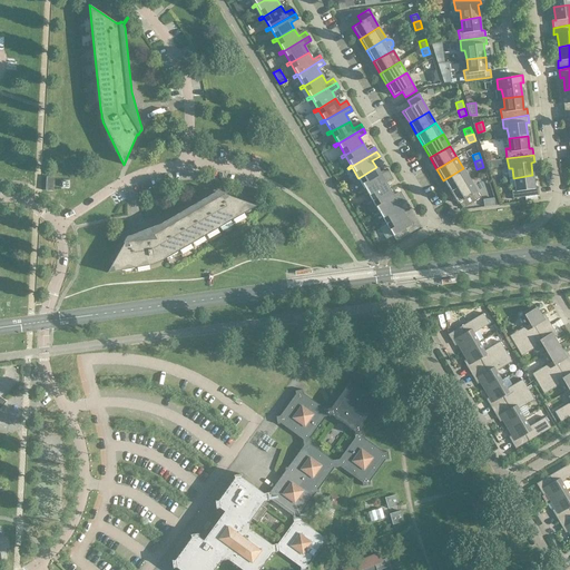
[(381,174),(376,167),(359,178),(357,177),(354,179),(355,182),(360,179),(365,188),(365,189),(391,175),(387,170),(381,174)]
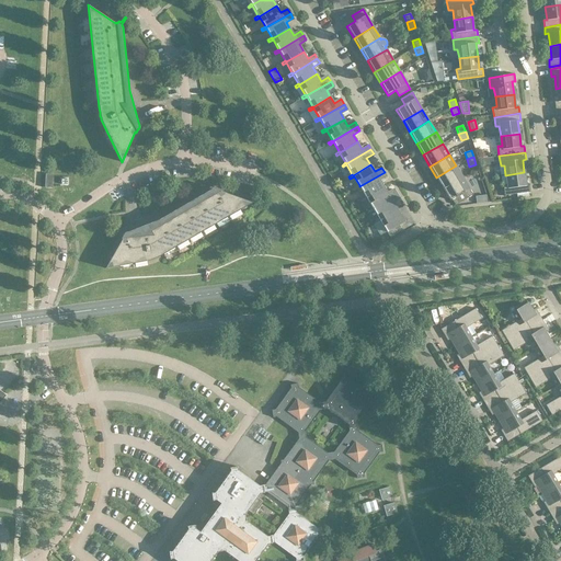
[(462,178),(456,165),(436,178),(443,189),(462,178)]
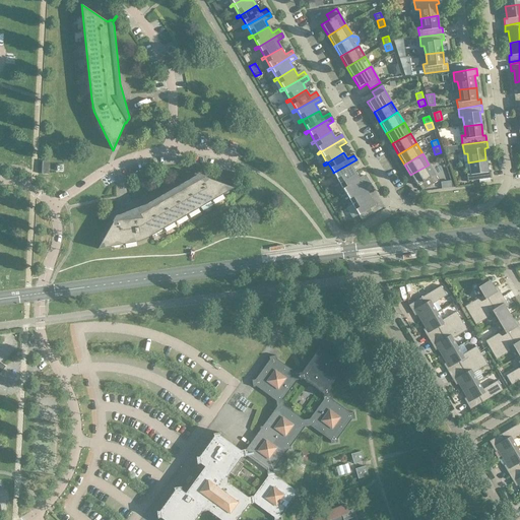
[(359,164),(356,159),(333,173),(333,172),(329,174),(330,176),(334,174),(339,182),(339,183),(355,174),(352,168),(359,164)]
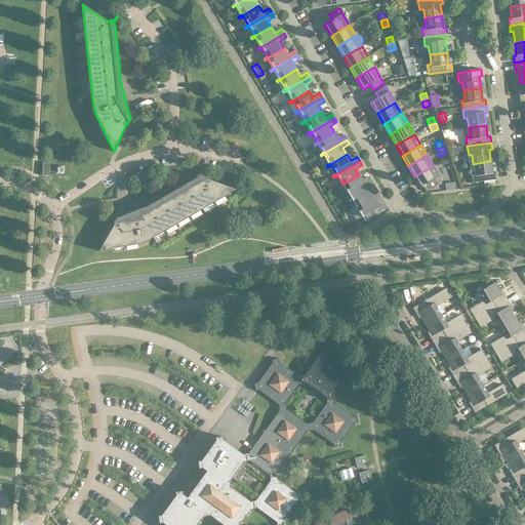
[(492,173),(490,161),(473,164),(475,172),(471,173),(472,183),(496,179),(495,172),(492,173)]
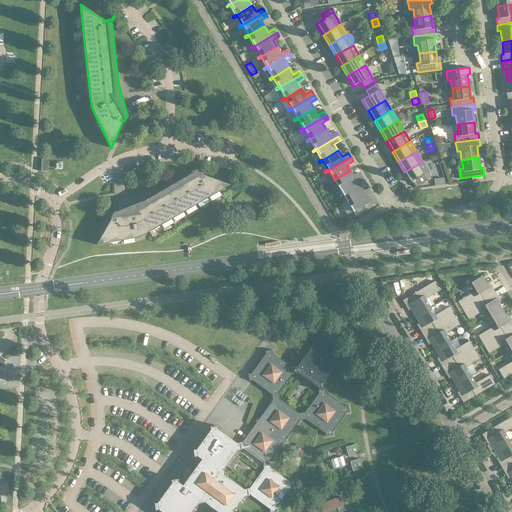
[(431,178),(422,162),(404,172),(411,183),(412,182),(415,187),(431,178)]
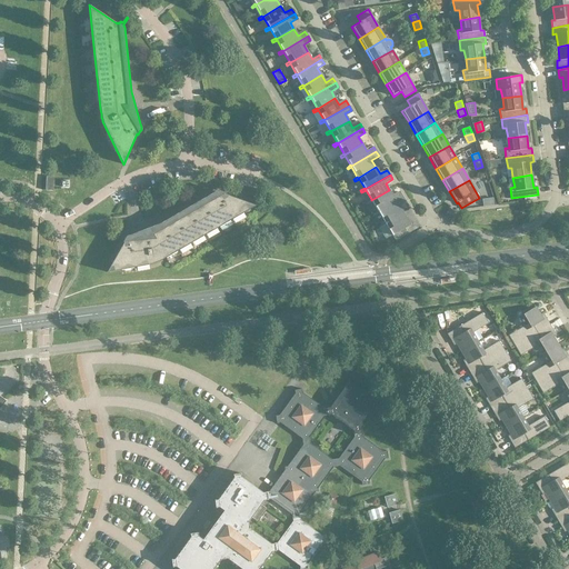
[(122,243),(123,243),(111,263),(107,272),(149,265),(151,265),(153,263),(158,262),(161,260),(166,258),(245,212),(256,206),(225,193),(226,193),(223,192),(223,191),(223,190),(222,189),(225,182),(222,181),(219,190),(219,191),(217,190),(160,223),(130,235),(127,236),(126,237),(123,237),(125,239),(122,243)]
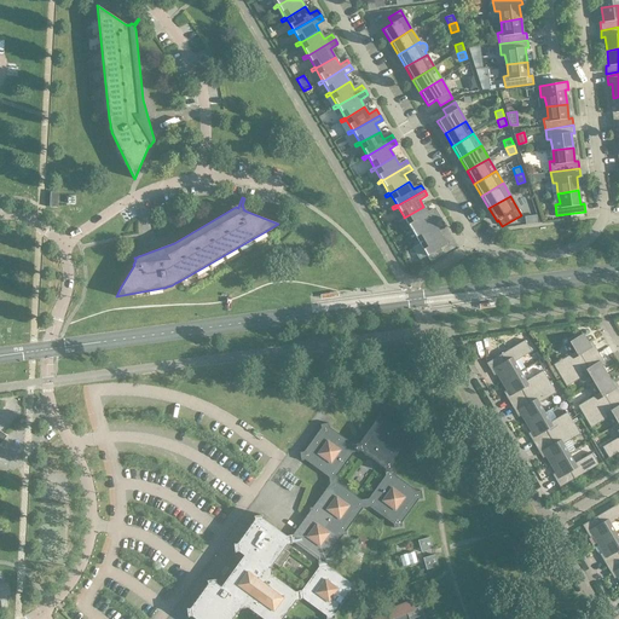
[(428,214),(423,207),(404,218),(404,217),(399,219),(400,221),(405,219),(411,230),(411,231),(439,214),(435,209),(428,214)]
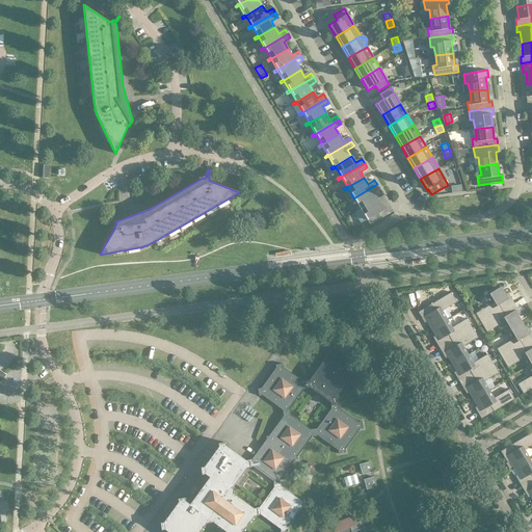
[(379,188),(377,184),(353,198),(353,197),(349,200),(350,202),(354,200),(360,208),(360,209),(377,198),(373,192),(379,188)]
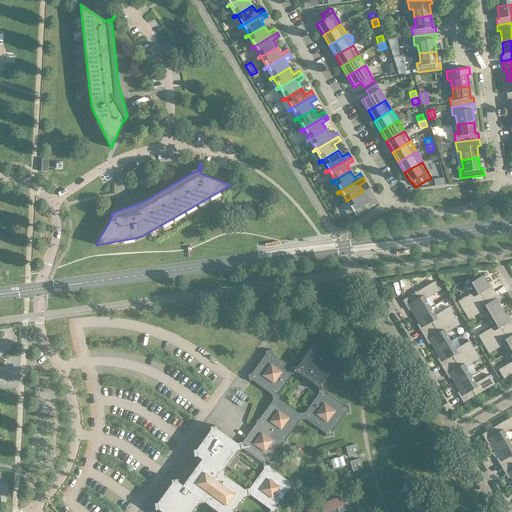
[(369,202),(363,191),(346,201),(346,200),(342,202),(344,204),(347,202),(356,217),(367,210),(364,205),(369,202)]
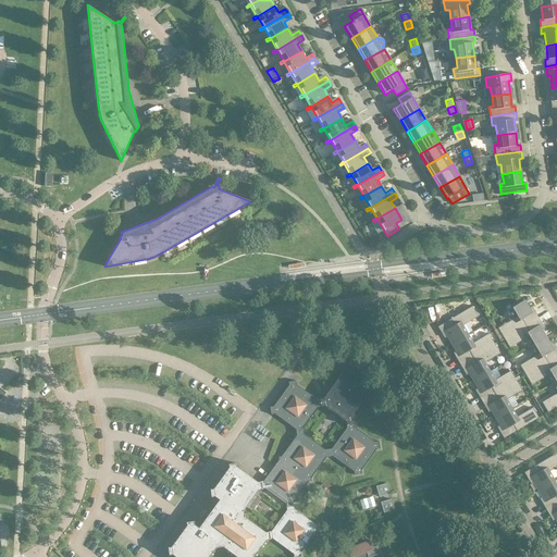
[(497,327),(504,338),(539,318),(534,311),(532,312),(524,300),(508,310),(514,319),(497,327)]
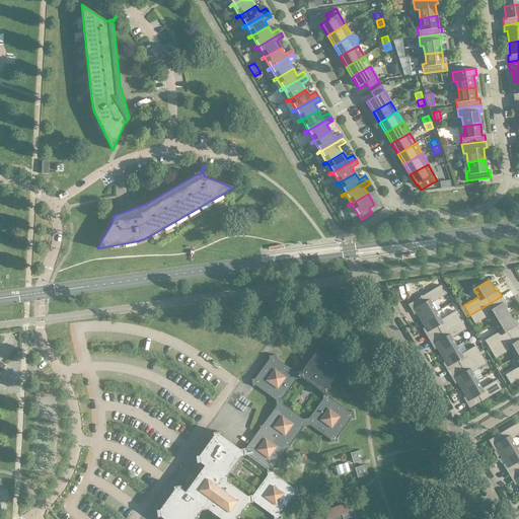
[(414,309),(421,320),(436,311),(431,303),(445,295),(440,285),(419,297),(420,298),(408,304),(412,310),(414,309)]
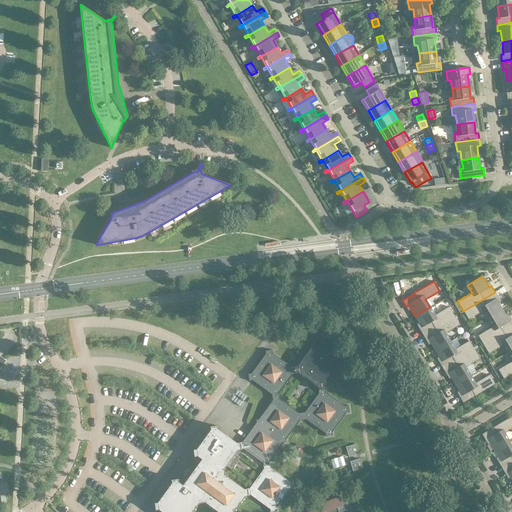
[(498,297),(495,292),(463,311),(468,320),(482,311),(487,319),(502,310),(496,299),(498,297)]
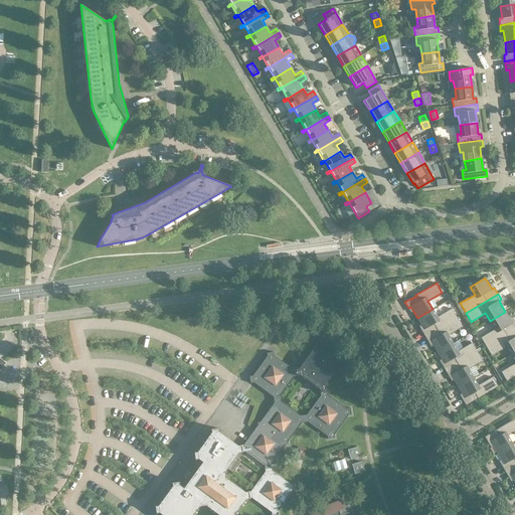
[(438,317),(433,309),(417,318),(423,329),(421,331),(424,336),(457,318),(452,309),(438,317)]
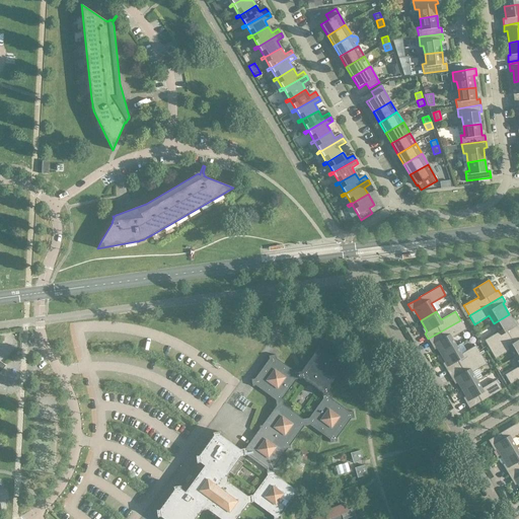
[(516,325),(509,314),(494,323),(499,331),(485,341),(490,350),(518,331),(518,324),(516,325)]
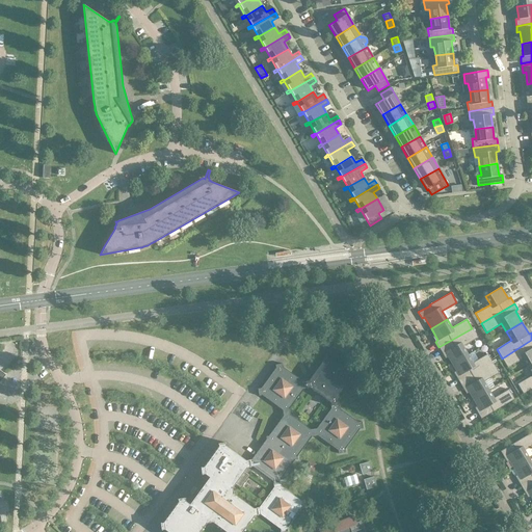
[(478,338),(472,328),(439,347),(443,353),(445,352),(452,364),(468,354),(462,346),(478,338)]
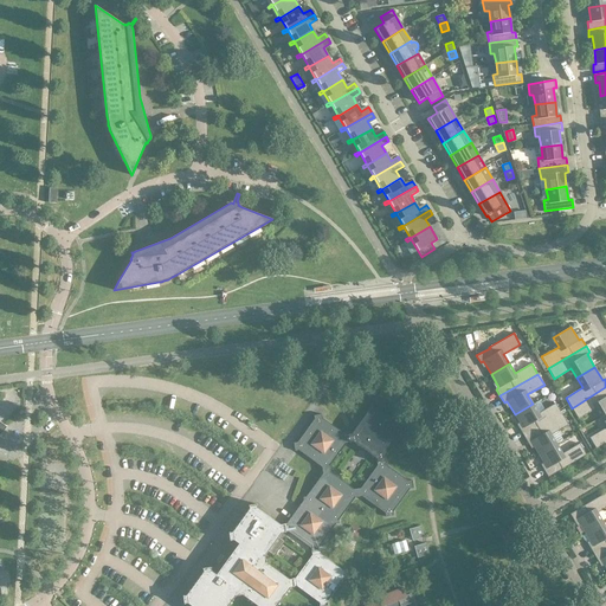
[(605,387),(572,408),(578,419),(595,408),(600,418),(605,414),(605,387)]
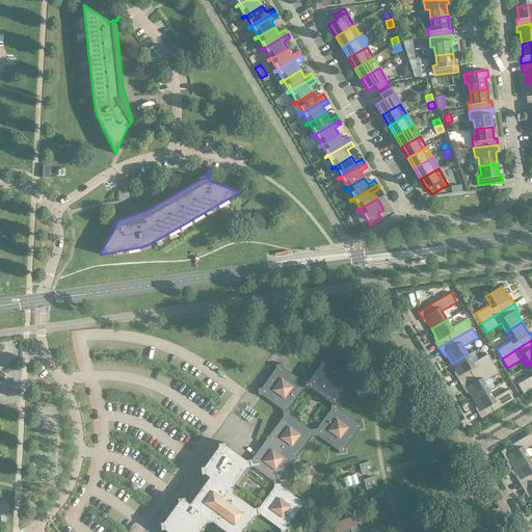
[(473,363),(468,354),(452,364),(459,375),(456,377),(460,383),(493,364),(487,354),(473,363)]
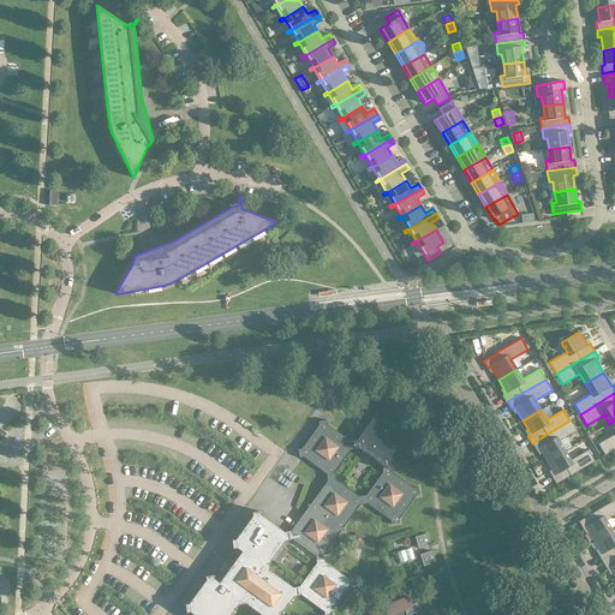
[(204,577),(206,580),(204,583),(189,604),(185,604),(186,613),(190,613),(193,614),(230,614),(238,604),(245,603),(261,614),(401,614),(405,614),(408,614),(421,611),(417,602),(412,604),(408,597),(369,613),(369,614),(279,614),(293,596),(300,595),(324,611),(323,614),(327,614),(333,614),(332,610),(348,587),(353,586),(352,578),(347,579),(324,562),(323,555),(340,532),(344,531),(344,527),(360,505),(368,503),(390,520),(390,525),(399,523),(399,519),(399,518),(416,496),(419,495),(418,488),(415,488),(390,471),(389,464),(410,436),(377,412),(357,440),(350,441),(327,424),(327,421),(318,422),(318,425),(302,448),(298,449),(299,458),(303,457),(326,473),(327,481),(310,505),(308,505),(308,508),(291,531),(284,532),(261,515),(260,512),(251,513),(252,517),(236,539),(232,541),(233,549),(237,548),(242,551),(230,568),(227,566),(227,565),(221,572),(222,573),(222,572),(225,574),(219,583),(214,579),(213,575),(204,577)]
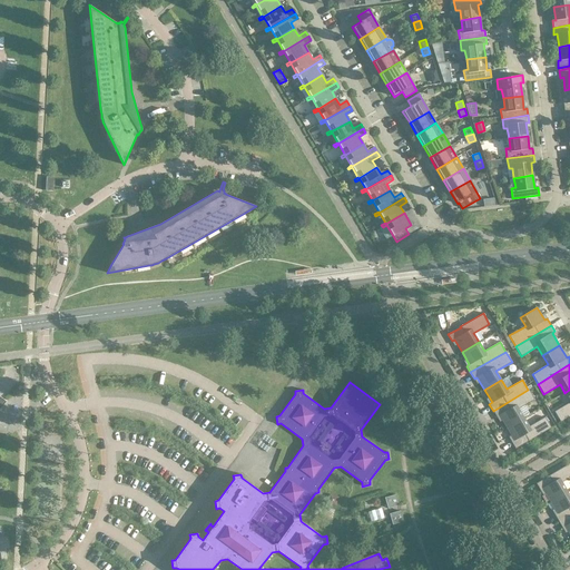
[(534,400),(528,390),(493,411),(497,416),(499,415),(507,428),(523,418),(518,409),(534,400)]
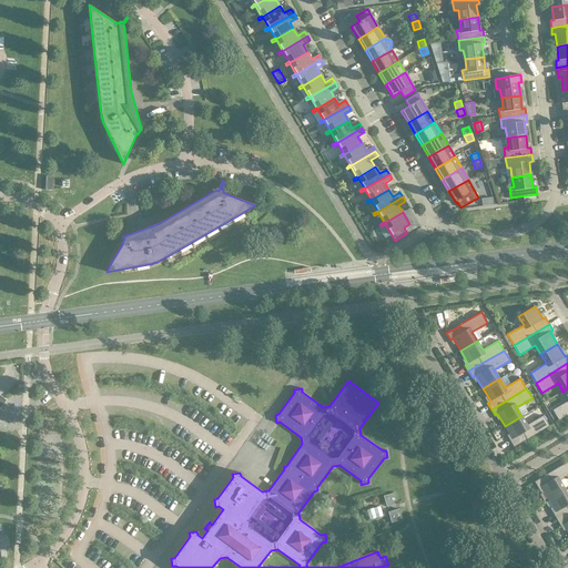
[(567,388),(563,392),(567,399),(567,401),(553,411),(558,421),(567,414),(567,388)]
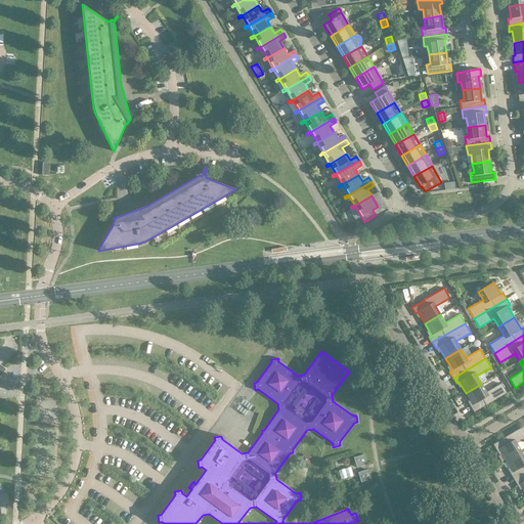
[(486,392),(481,384),(466,393),(473,404),(470,406),(474,412),(485,405),(507,393),(500,384),(486,392)]
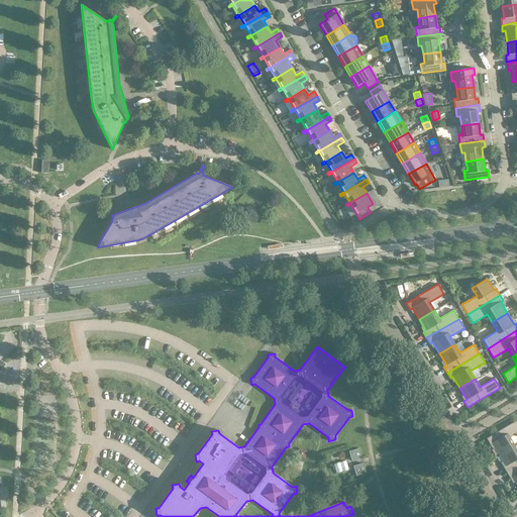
[(492,443),(499,454),(514,445),(510,437),(516,432),(516,419),(498,431),(498,432),(487,438),(490,444),(492,443)]
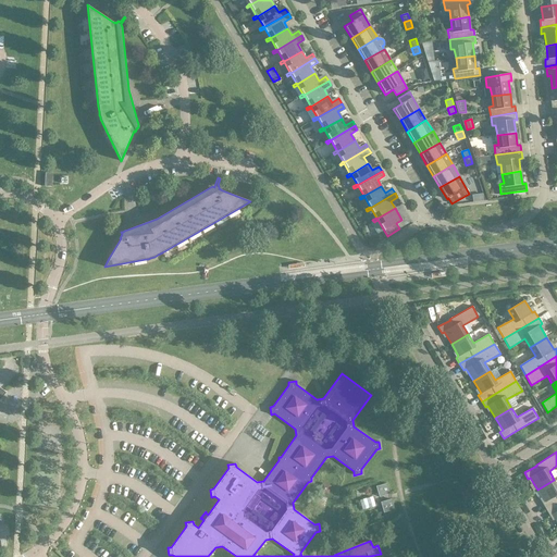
[(556,484),(554,480),(537,490),(545,502),(542,504),(546,509),(556,503),(556,484)]
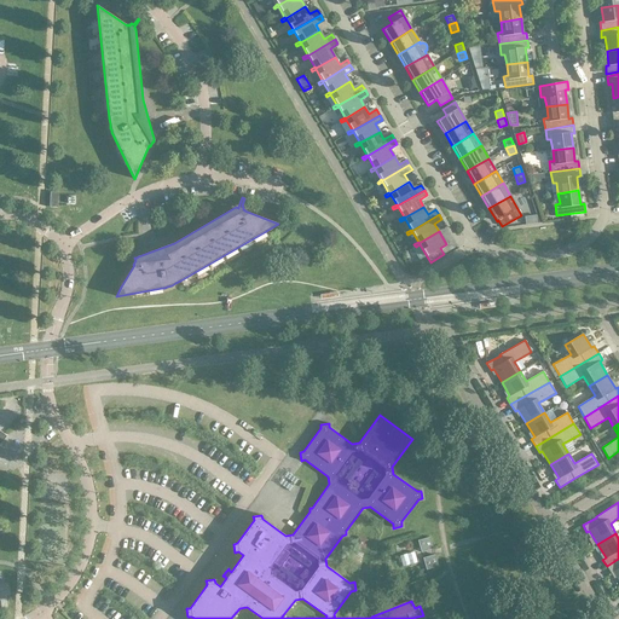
[(429,537),(418,541),(417,541),(421,553),(433,549),(429,537)]
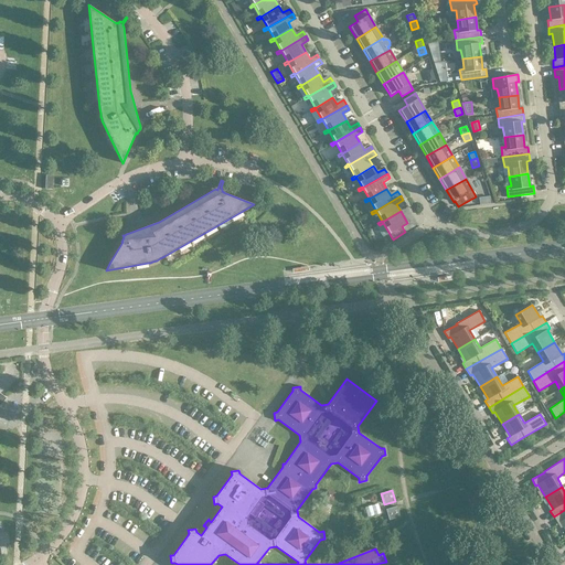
[(386,510),(390,520),(400,516),(396,507),(386,510)]
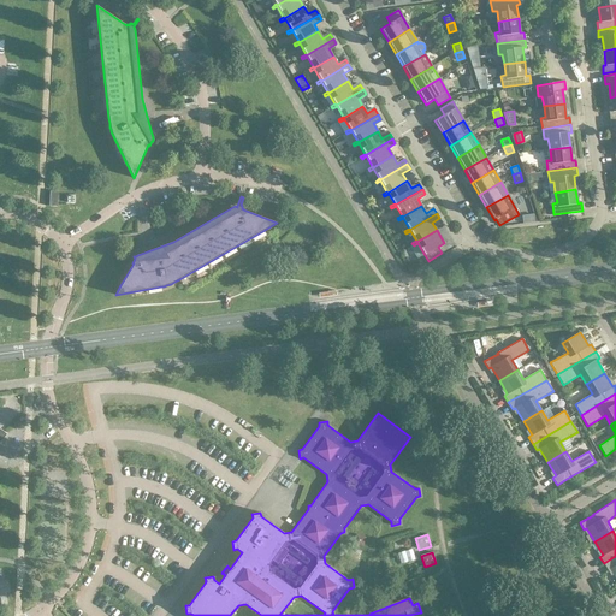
[(615,556),(604,563),(608,570),(611,569),(615,578),(615,556)]
